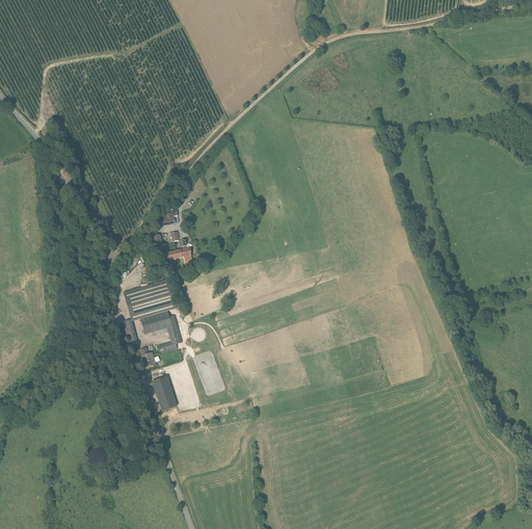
[(176,220),(174,214),(178,213),(177,208),(170,209),(171,211),(166,212),(167,215),(161,216),(158,219),(159,225),(176,220)]
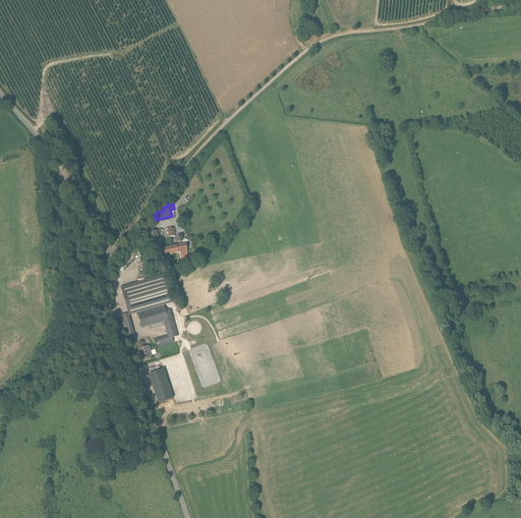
[(151,234),(155,253),(164,252),(164,253),(178,250),(178,249),(180,249),(181,257),(188,255),(186,239),(177,241),(177,242),(163,245),(159,246),(157,233),(156,228),(150,230),(151,234)]
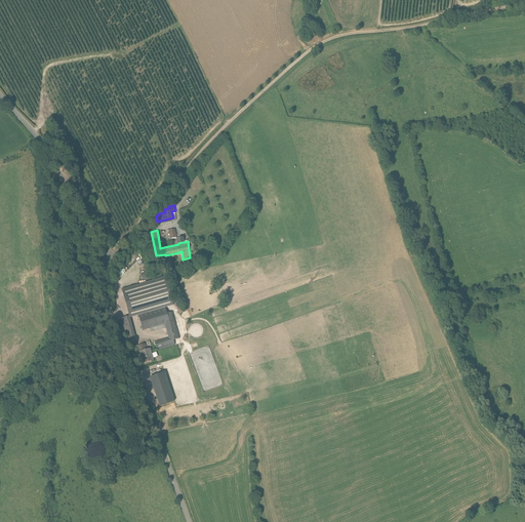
[(138,312),(165,305),(173,302),(179,311),(184,308),(174,295),(172,297),(165,274),(149,279),(121,287),(124,295),(129,313),(129,315),(138,312)]
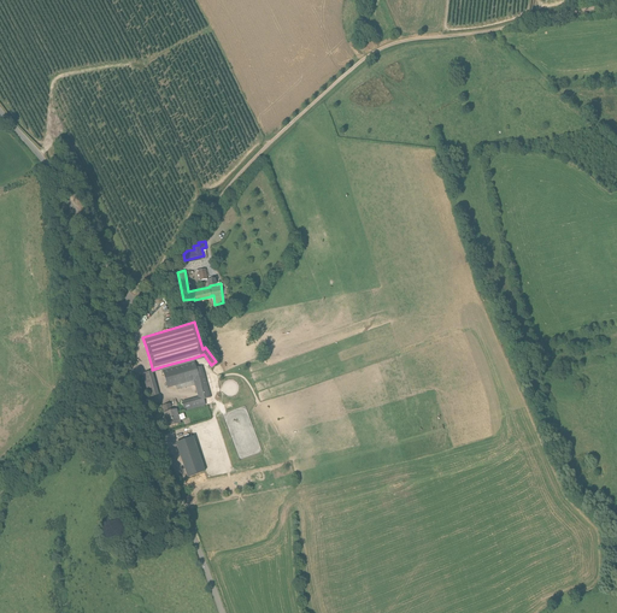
[(197,364),(194,358),(163,366),(168,385),(176,383),(177,388),(194,383),(198,394),(182,399),(184,408),(205,402),(204,395),(211,394),(203,363),(197,364)]
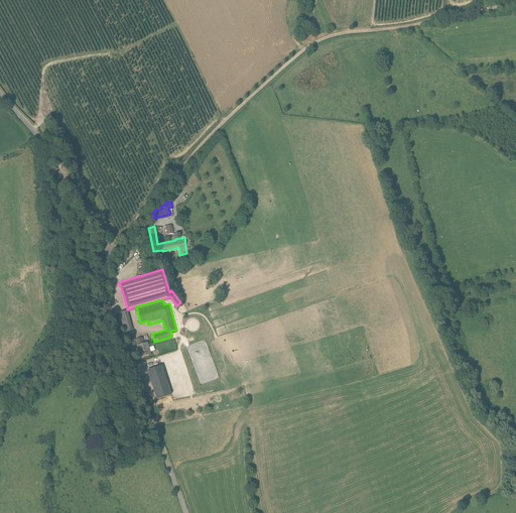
[(127,307),(124,308),(119,310),(125,330),(126,329),(132,328),(127,309),(127,307)]
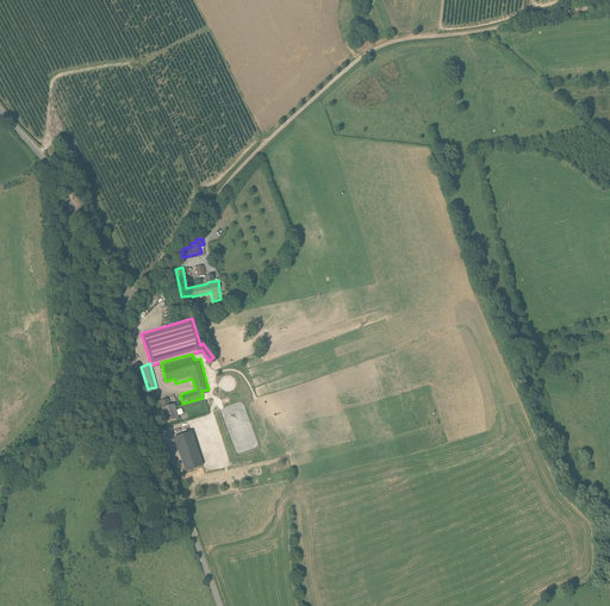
[(175,404),(174,401),(170,403),(168,397),(161,398),(162,405),(162,406),(163,406),(165,412),(166,419),(179,416),(175,404)]
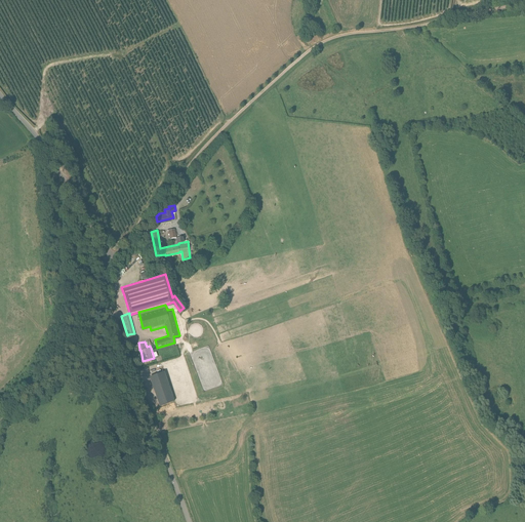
[(164,370),(149,375),(159,405),(174,400),(164,370)]
